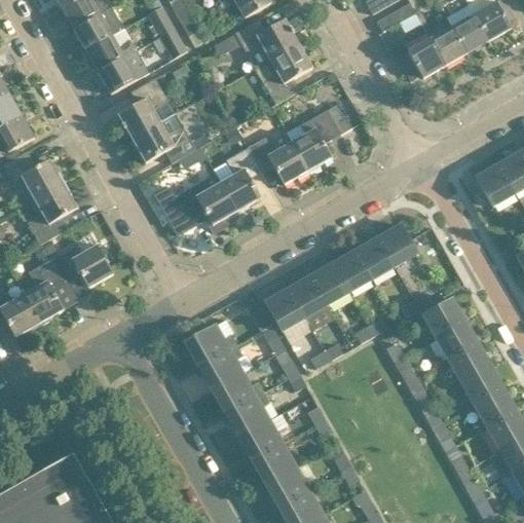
[(72,28),(99,12),(110,6),(107,0),(71,0),(60,6),(72,28)]
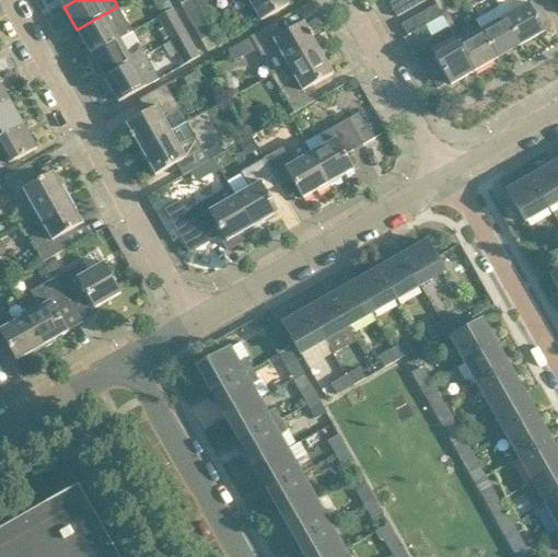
[(182,0),(179,1),(185,12),(193,24),(204,18),(193,0),(182,0)]
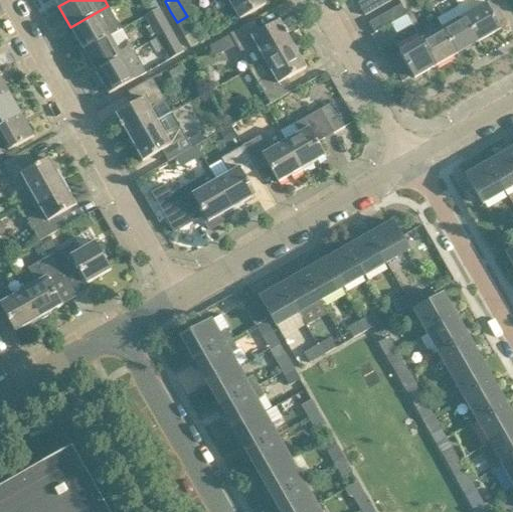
[(265,2),(263,0),(229,0),(238,17),(265,2)]
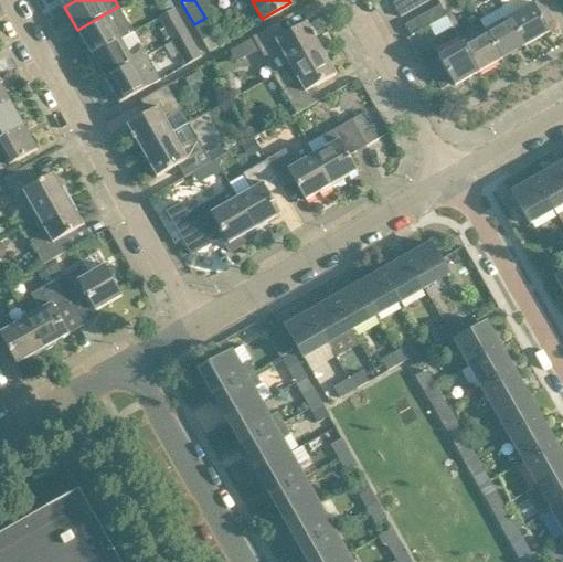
[(399,14),(417,3),(424,0),(397,0),(392,3),(399,14)]
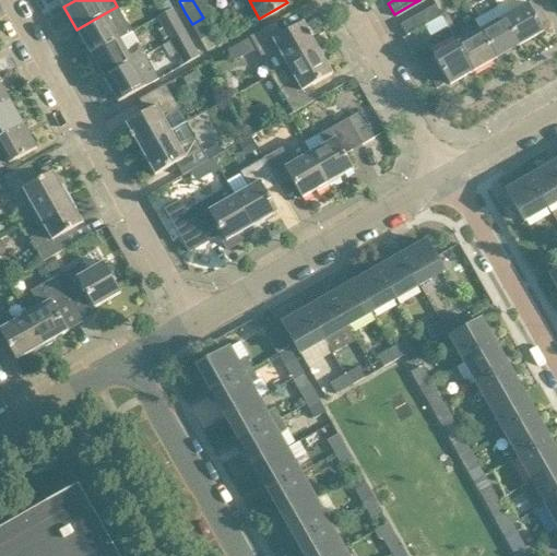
[(526,1),(502,14),(518,43),(542,28),(526,1)]
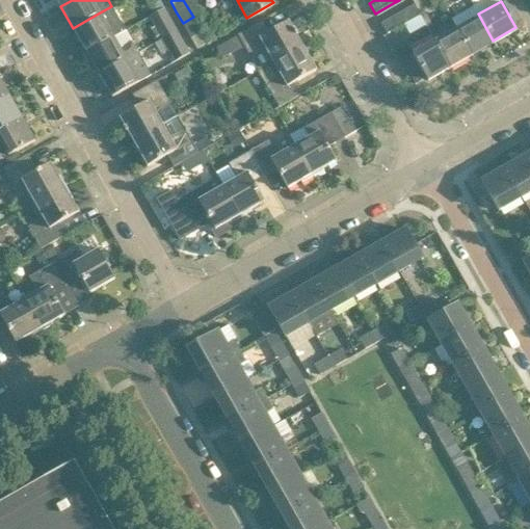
[(419,12),(417,8),(413,2),(379,21),(386,31),(419,12)]
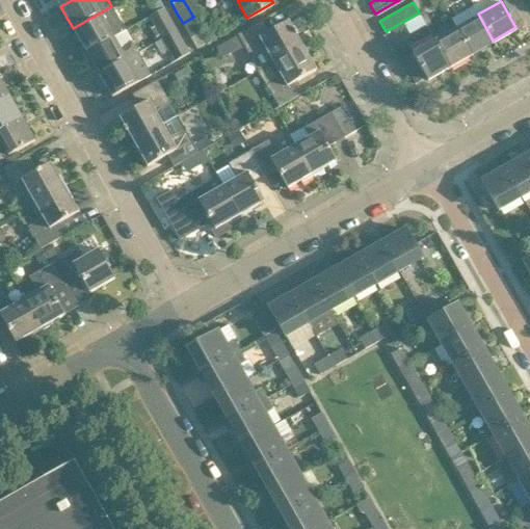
[(471,53),(493,41),(478,14),(472,4),(450,17),(456,26),(471,53)]
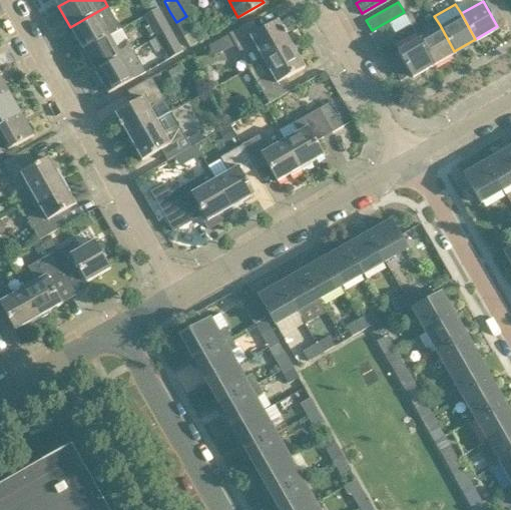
[(152,31),(154,35),(168,26),(156,5),(146,11),(142,14),(148,23),(144,25),(149,33),(152,31)]
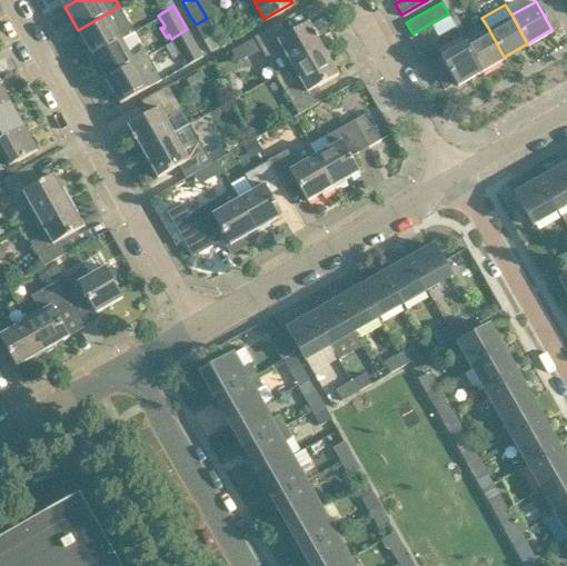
[(119,7),(107,13),(78,30),(91,53),(132,30),(119,7)]
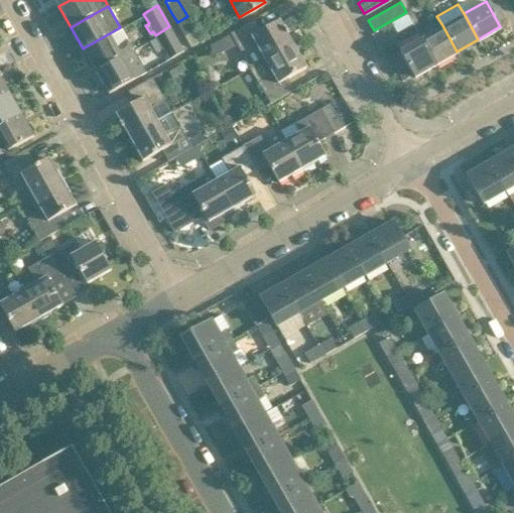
[(187,16),(177,22),(183,34),(195,28),(187,16)]
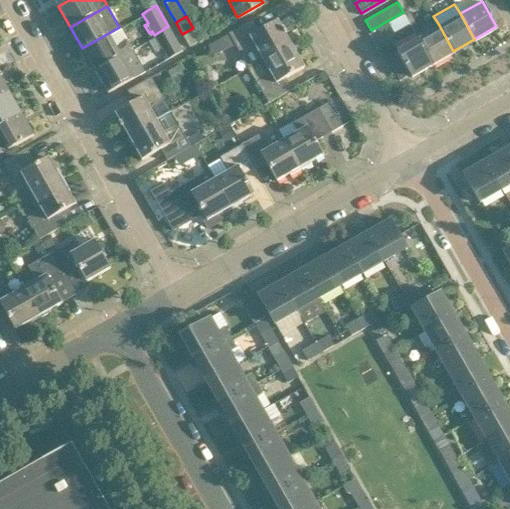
[(251,19),(251,18),(229,30),(229,31),(236,43),(241,52),(248,65),(261,57),(289,41),(284,31),(285,31),(283,26),(281,27),(276,18),(254,31),(248,21),(251,19)]
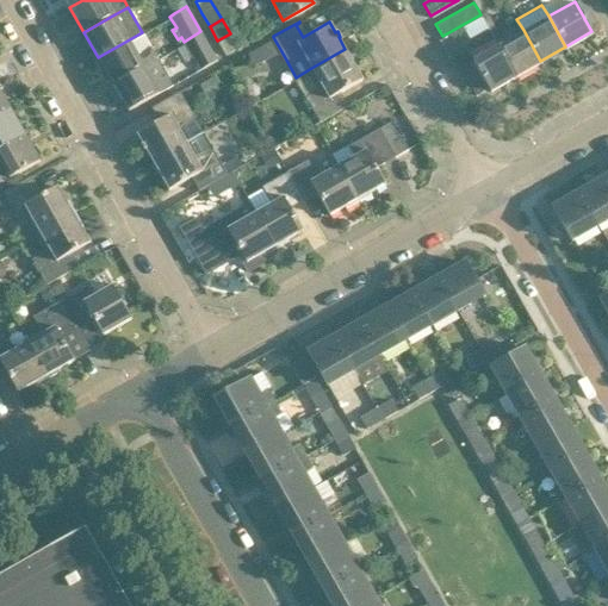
[(515,75),(540,61),(523,30),(497,44),(515,75)]
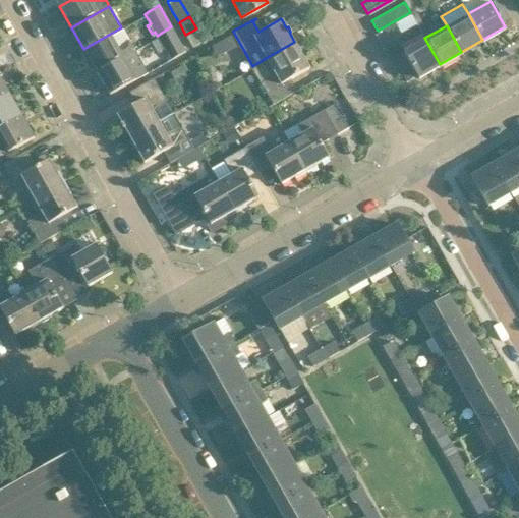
[(171,26),(157,36),(169,58),(184,49),(171,26)]
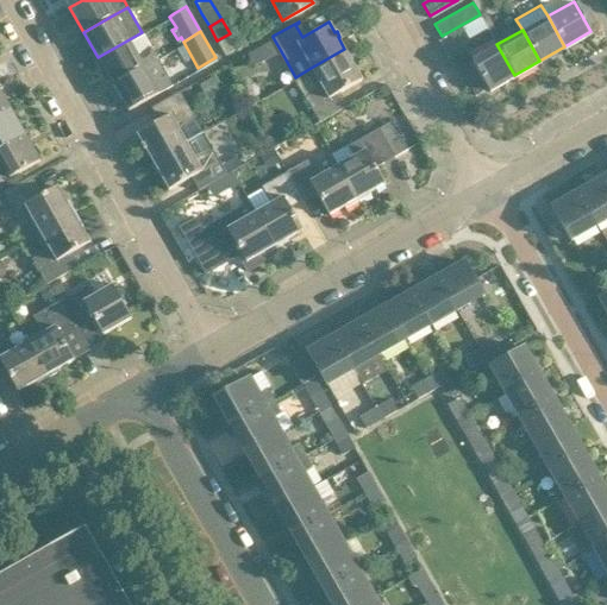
[(156,56),(150,44),(142,32),(98,57),(94,60),(104,75),(107,73),(112,82),(143,64),(156,56)]
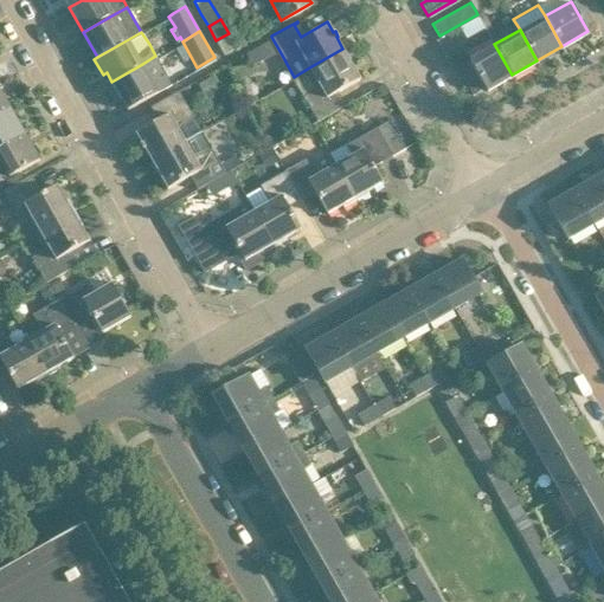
[(261,43),(244,52),(251,63),(267,54),(261,43)]
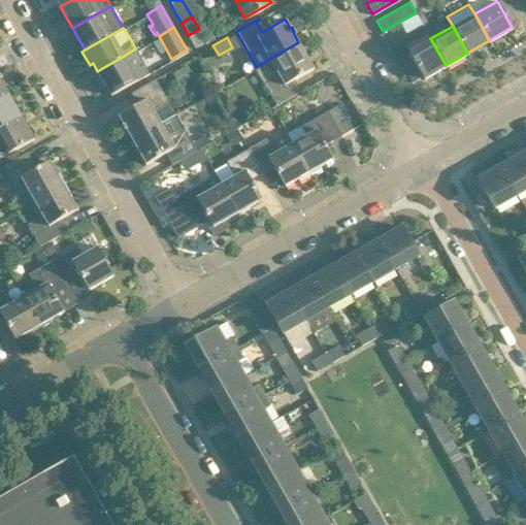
[(430,38),(415,46),(397,57),(411,80),(422,74),(423,77),(446,65),(430,38)]
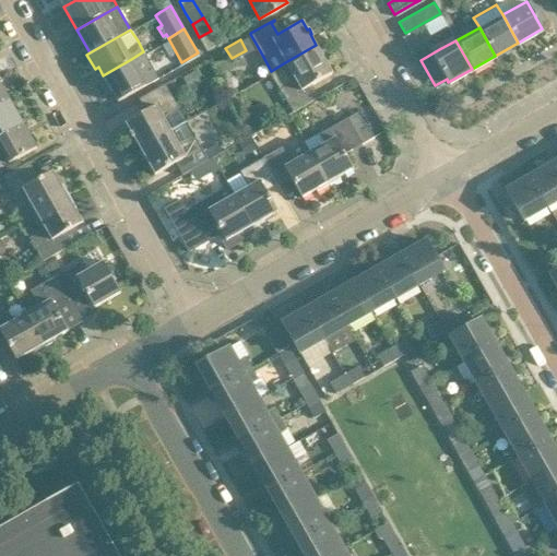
[(316,45),(271,71),(279,86),(293,109),(318,95),(317,94),(313,97),(307,85),(331,71),(316,45)]
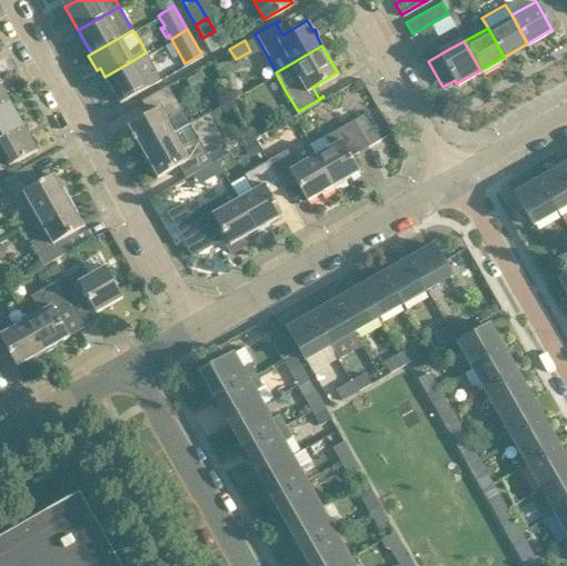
[(141,73),(133,60),(105,77),(119,101),(160,78),(153,66),(141,73)]
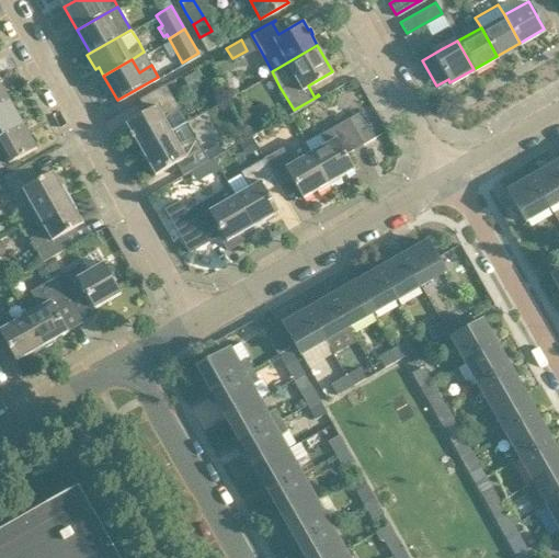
[(193,70),(181,77),(187,88),(200,81),(193,70)]
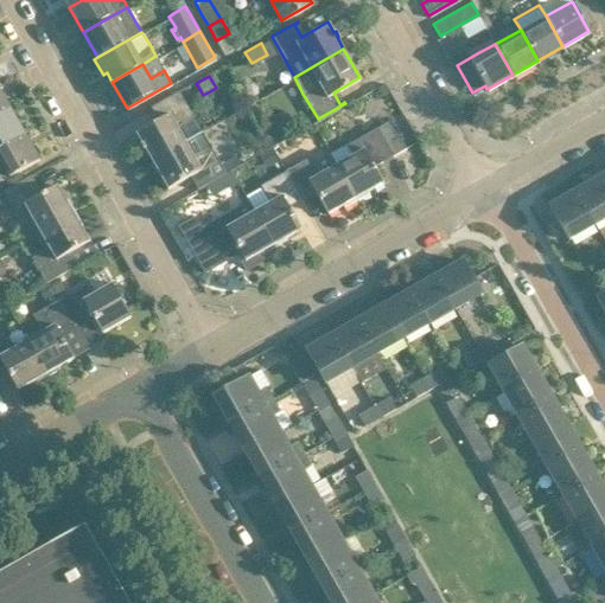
[(157,119),(134,132),(141,142),(139,143),(142,148),(144,147),(151,159),(184,140),(201,130),(185,103),(178,89),(161,98),(154,103),(154,104),(161,116),(157,119)]
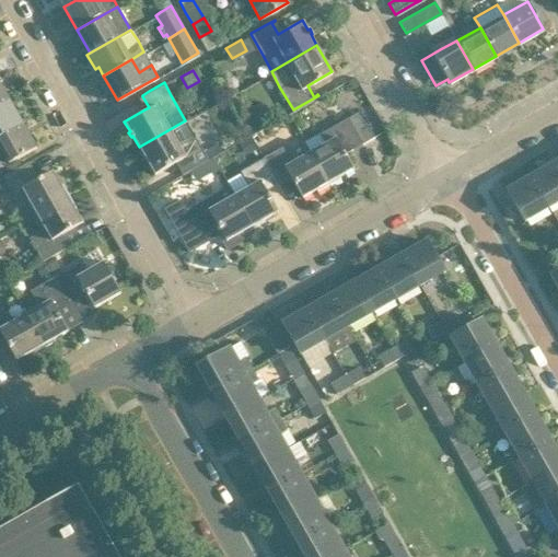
[(0,104),(9,100),(0,84),(0,104)]
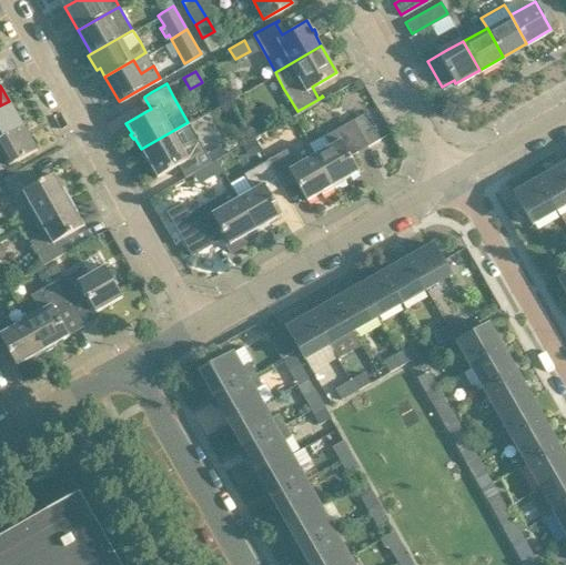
[(9,101),(0,106),(0,134),(21,123),(9,101)]
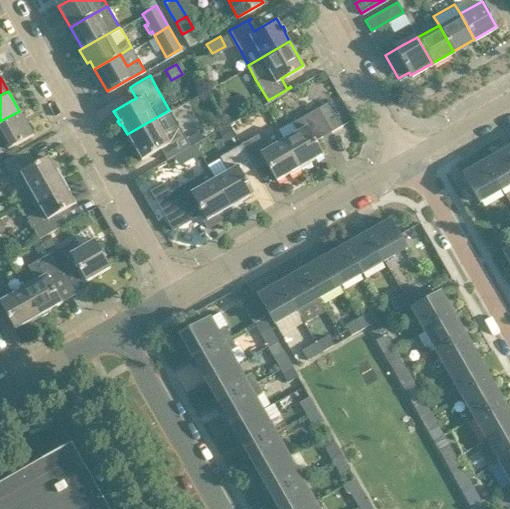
[(282,136),(299,165),(322,152),(314,139),(319,136),(330,130),(317,106),(306,112),(290,121),(295,129),(282,136)]
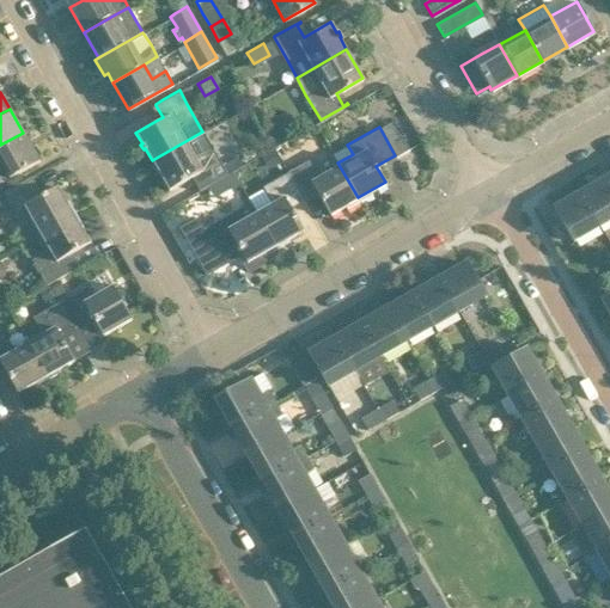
[(185,141),(152,160),(168,189),(190,176),(195,173),(202,186),(219,177),(226,173),(220,164),(218,159),(212,147),(202,131),(185,141)]
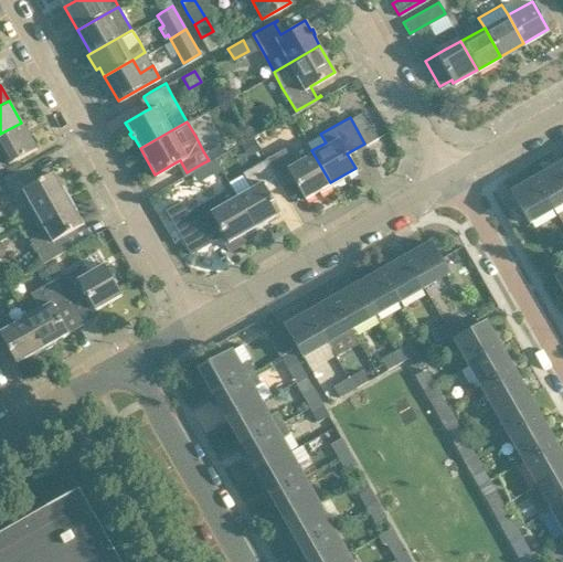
[(0,168),(3,166),(10,161),(35,147),(21,123),(0,135),(0,168)]
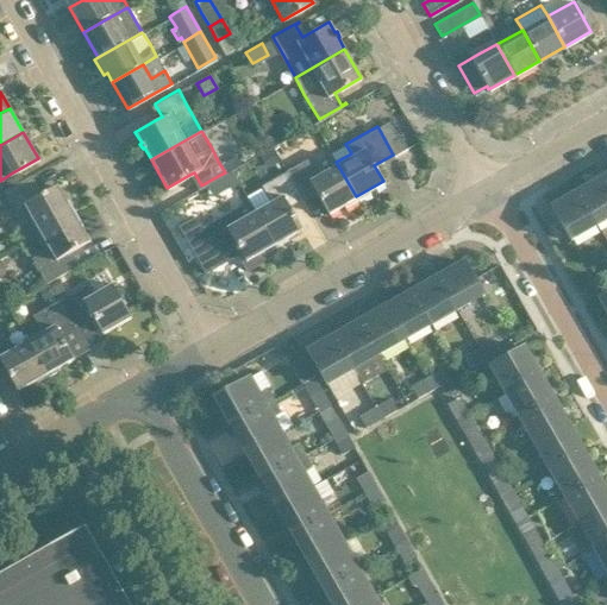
[(269,149),(261,153),(268,165),(276,161),(269,149)]
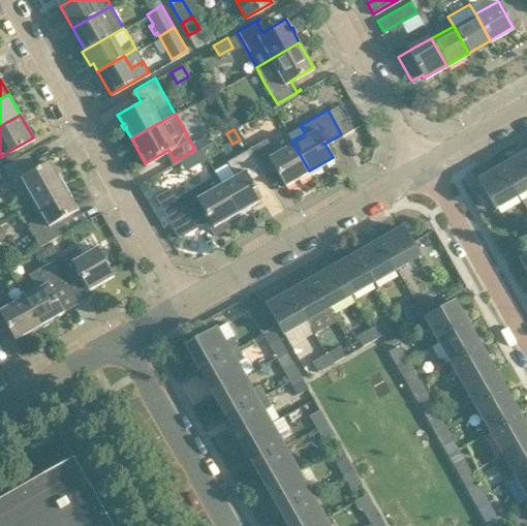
[(204,133),(190,142),(195,150),(199,148),(209,143),(204,133)]
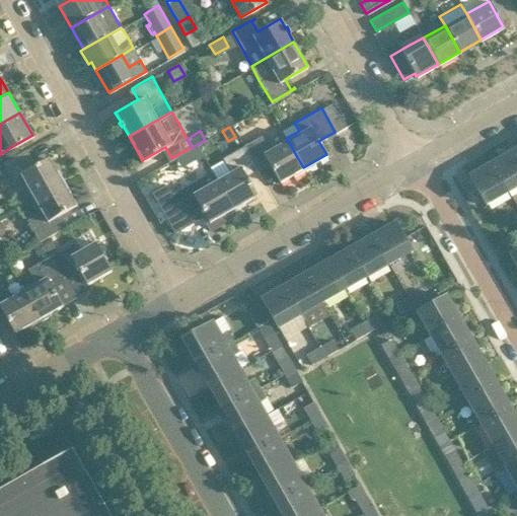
[(265,132),(242,144),(254,165),(266,159),(279,181),(303,167),(286,138),(273,146),(265,132)]
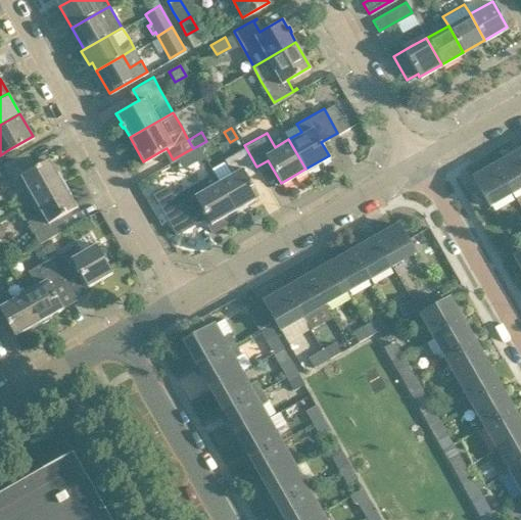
[(245,174),(256,167),(244,145),(222,158),(230,172),(218,179),(217,180),(234,211),(245,205),(244,204),(258,196),(245,174)]
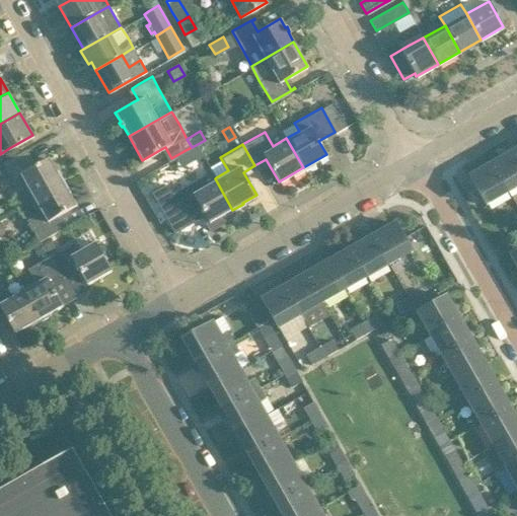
[(192,147),(186,150),(192,161),(202,155),(196,145),(192,147)]
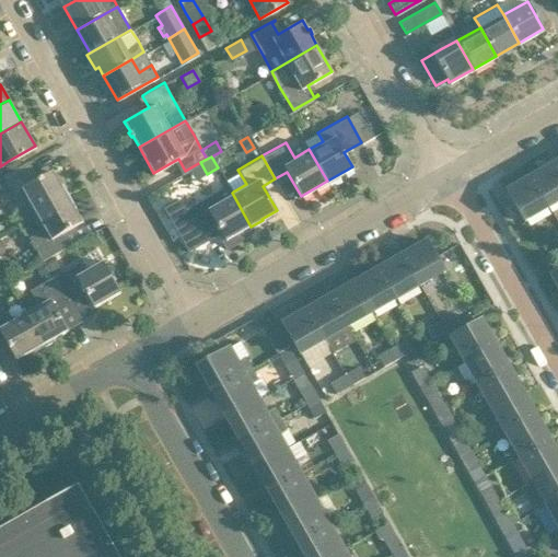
[(27,160),(2,174),(19,204),(28,198),(36,212),(67,196),(51,170),(34,180),(32,174),(34,172),(27,160)]
